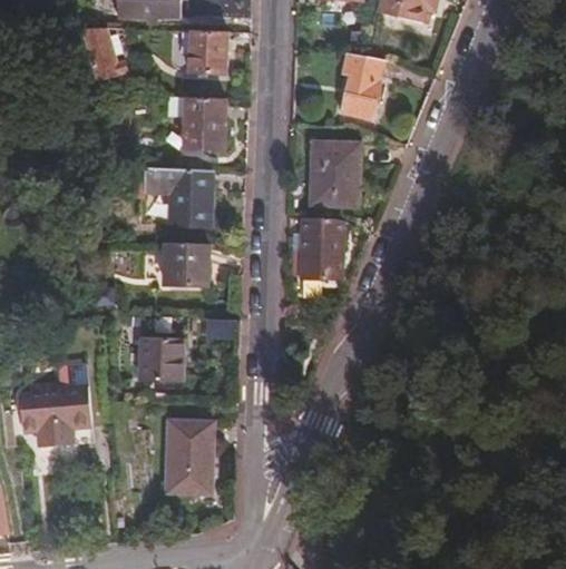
[(142,16),(160,17),(177,19),(177,0),(117,0),(117,15),(142,16)]
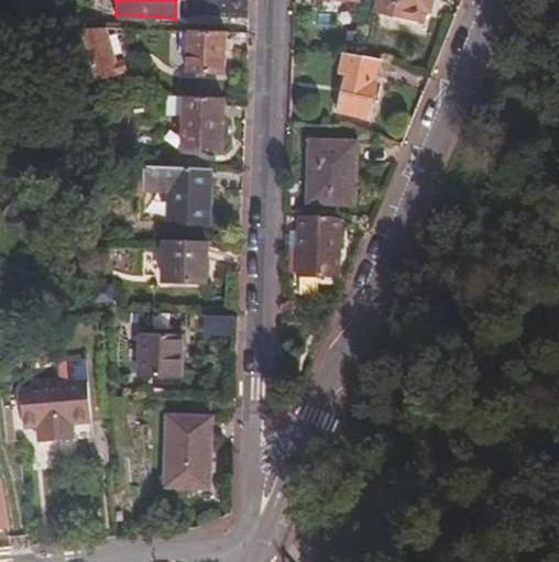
[(218,0),(218,18),(248,19),(248,0),(218,0)]
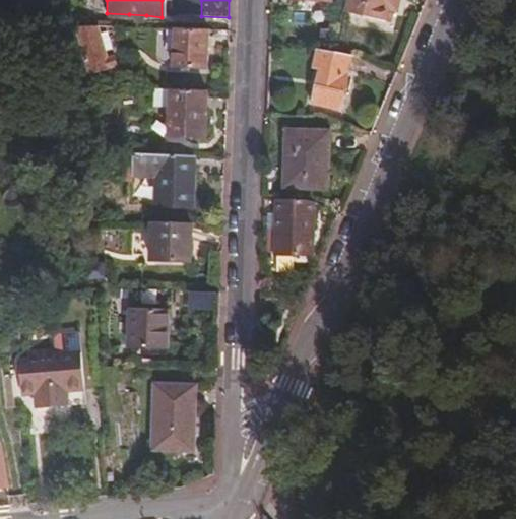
[(347,0),(346,11),(377,17),(380,6),(396,9),(398,0),(347,0)]
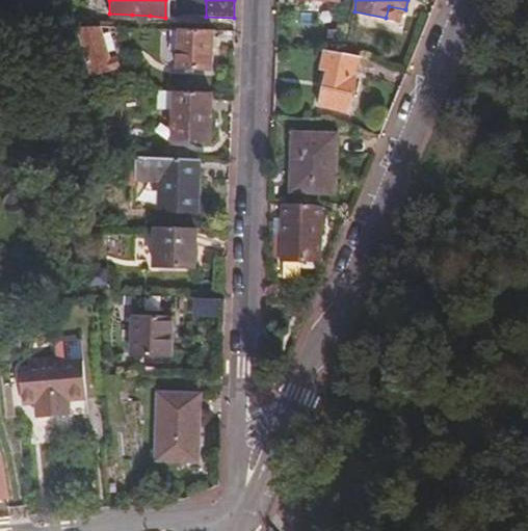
[(149,24),(150,16),(132,15),(132,23),(149,24)]
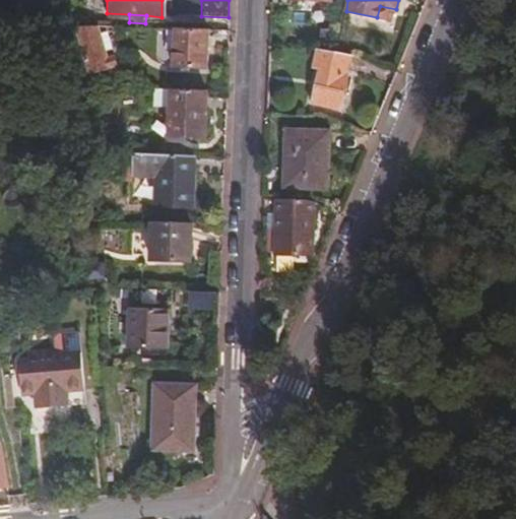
[(107,66),(102,25),(75,28),(80,69),(107,66)]
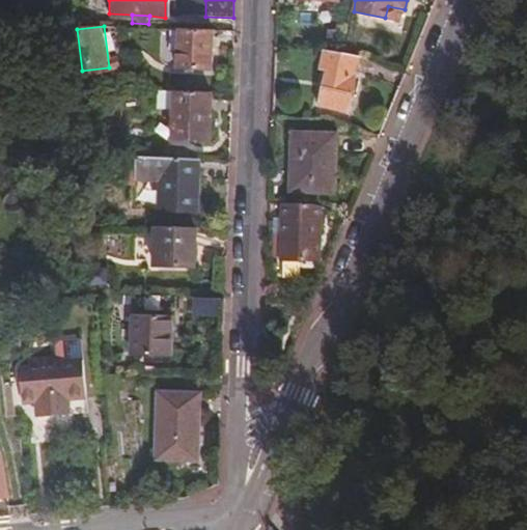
[(210,32),(176,31),(174,71),(209,72),(210,32)]
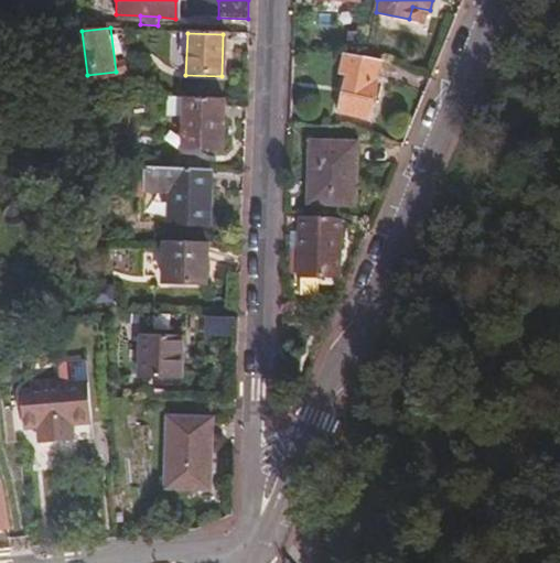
[(379,63),(348,55),(343,72),(348,73),(338,110),(367,118),(379,63)]
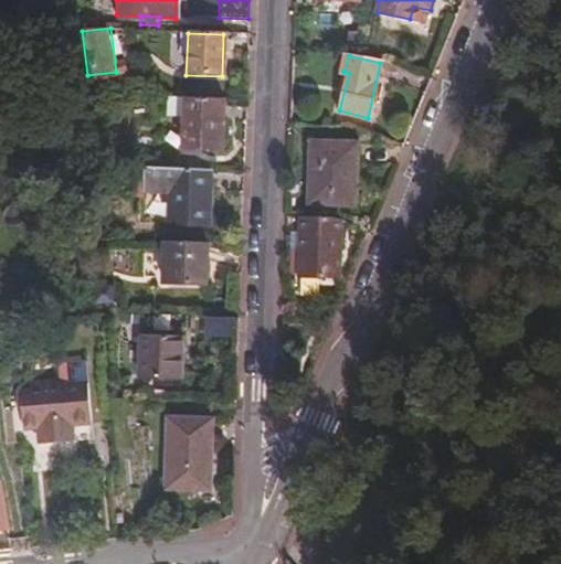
[(219,149),(220,97),(183,96),(182,147),(219,149)]
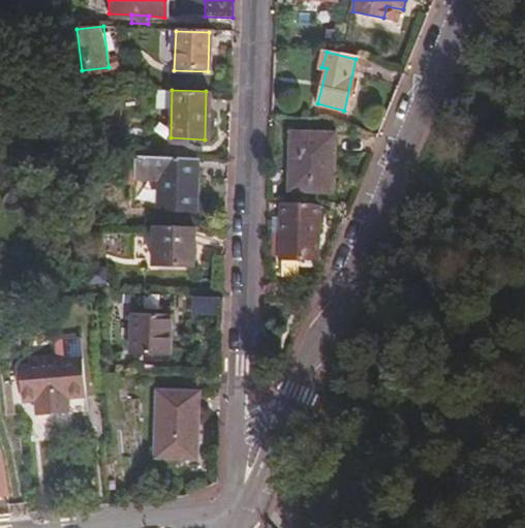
[(337,133),(291,130),(289,190),(335,193),(337,133)]
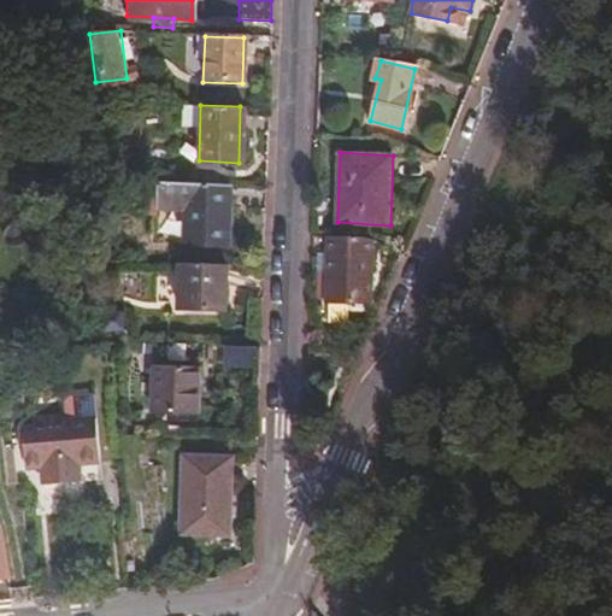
[(229,244),(229,185),(153,181),(152,212),(183,215),(182,241),(229,244)]
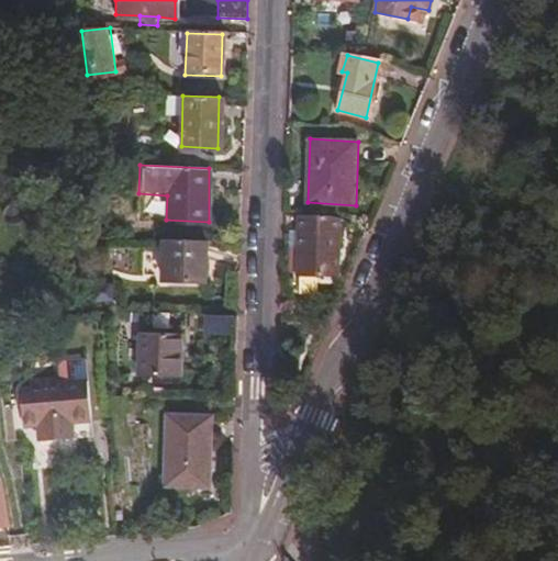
[(339,275),(342,216),(304,214),(302,272),(339,275)]
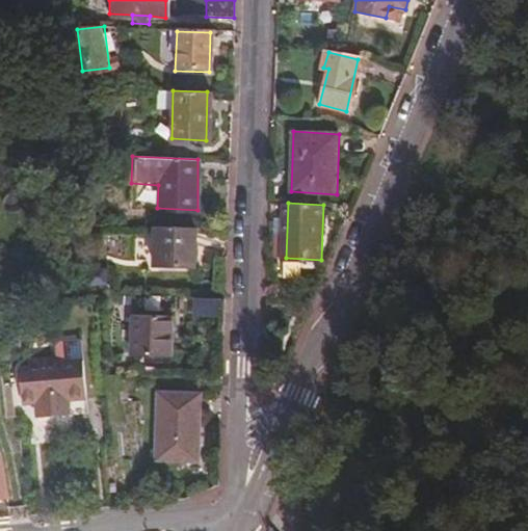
[(194,267),(195,228),(157,227),(155,266),(194,267)]
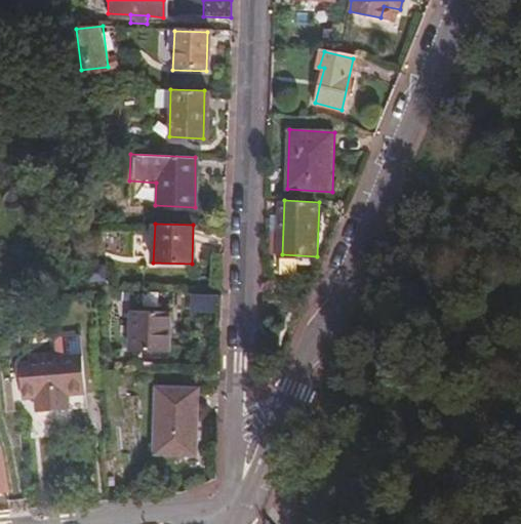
[(184,313),(219,315),(221,295),(184,293),(184,313)]
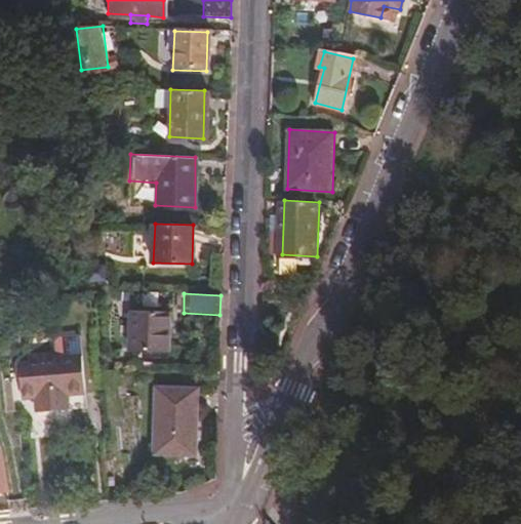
[(169,313),(131,313),(131,352),(168,352),(169,313)]
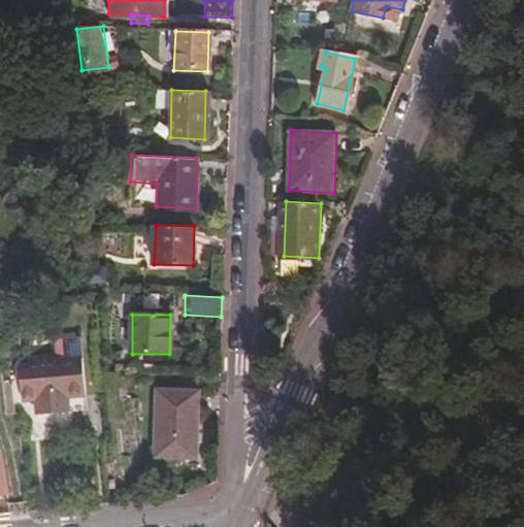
[(36,414),(37,424),(38,429),(68,426),(67,410),(83,409),(79,361),(54,362),(55,357),(26,359),(26,369),(19,370),(23,415),(36,414)]
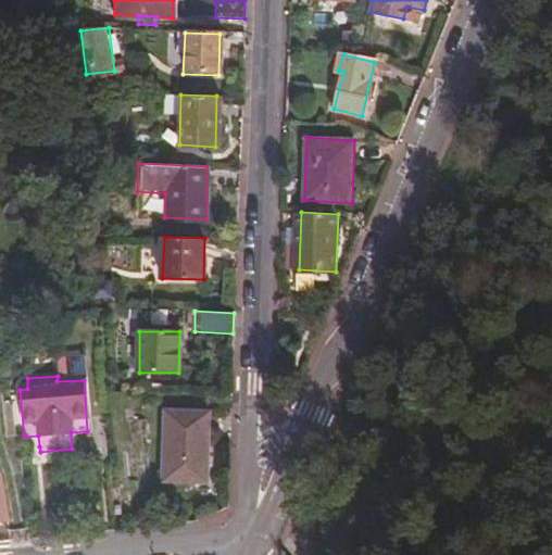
[(209,416),(167,414),(163,481),(205,483),(209,416)]
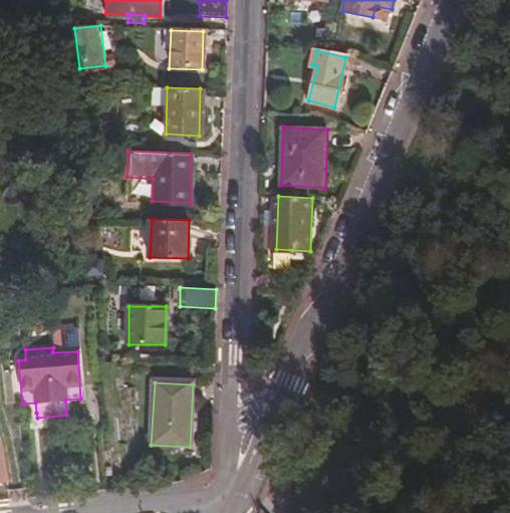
[(22,414),(36,413),(35,403),(22,404),(22,414)]
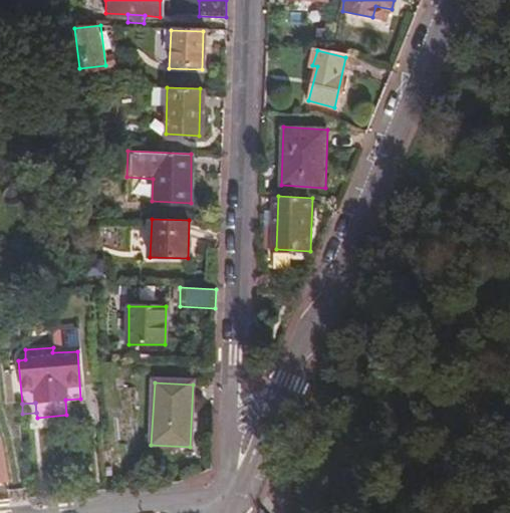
All buildings are outlined.
